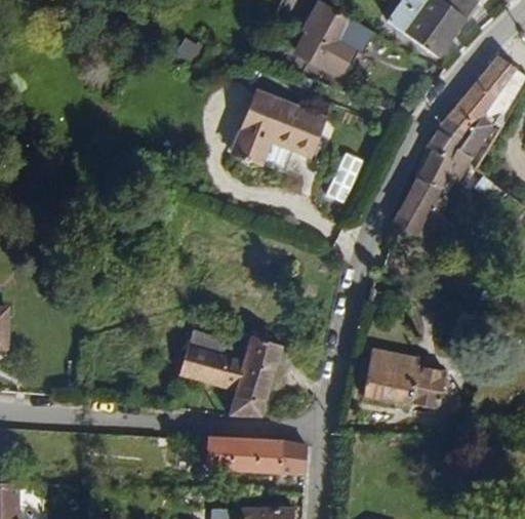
[(440,55),(462,17),(434,0),(423,0),(418,8),(404,0),(401,0),(388,24),(440,55)]
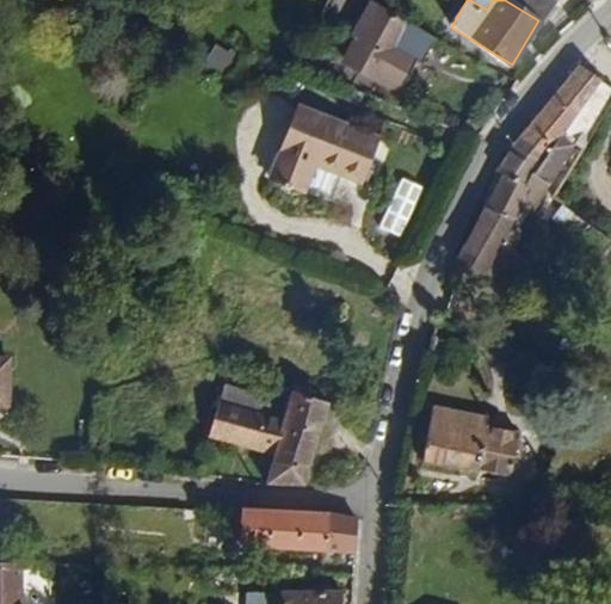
[(551,0),(505,0),(538,20),(551,0)]
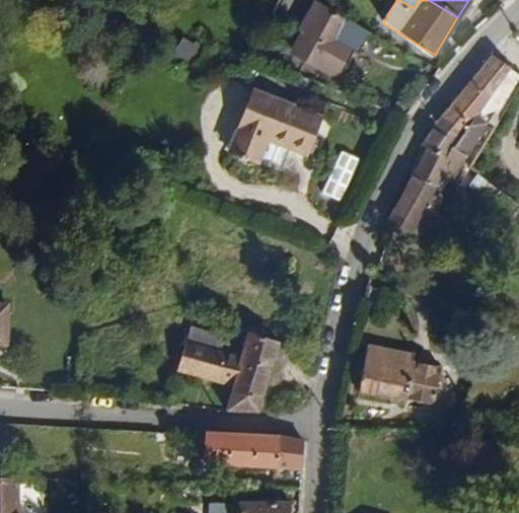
[(350,48),(336,39),(348,17),(321,2),(294,51),(337,74),(350,48)]
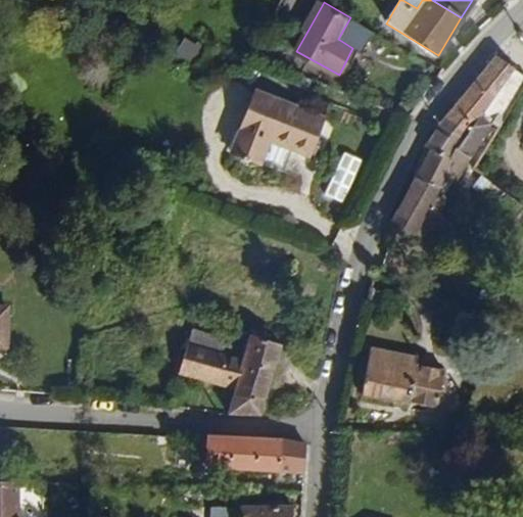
[(174,65),(193,72),(200,49),(181,43),(174,65)]
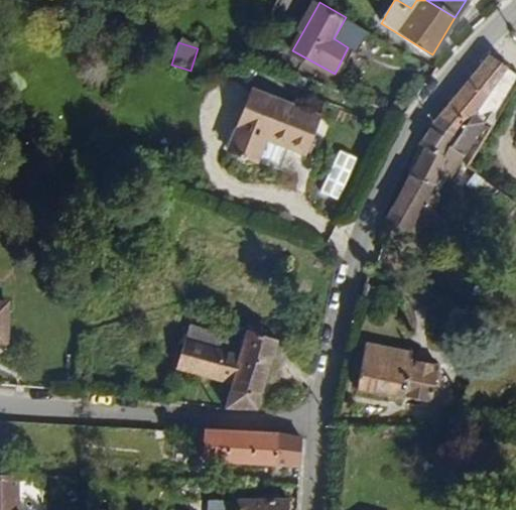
[(515,61),(497,48),(488,55),(505,66),(515,73),(515,72),(515,61)]
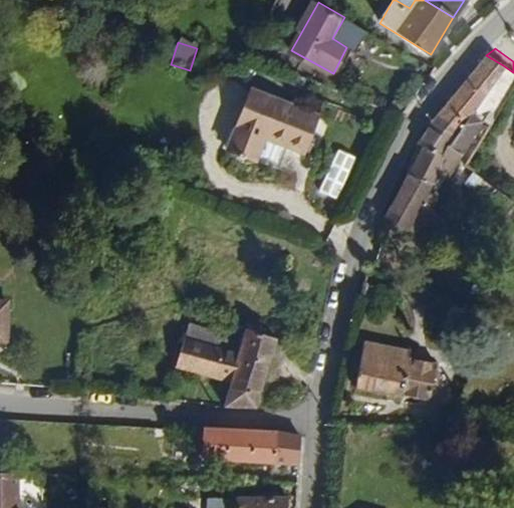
[(451,136),(484,91),(503,65),(486,55),(431,122),(451,136)]
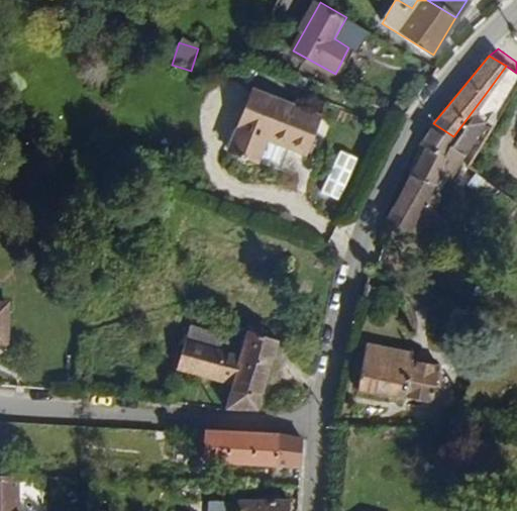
[(504,80),(516,73),(506,66),(487,92),(493,95),(504,80)]
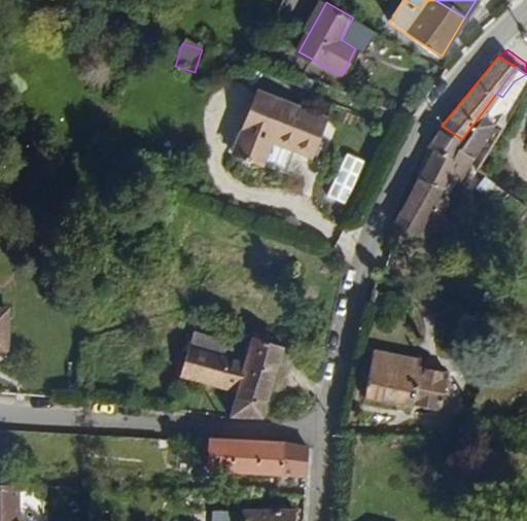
[(510,101),(526,74),(514,81),(502,97),(510,101)]
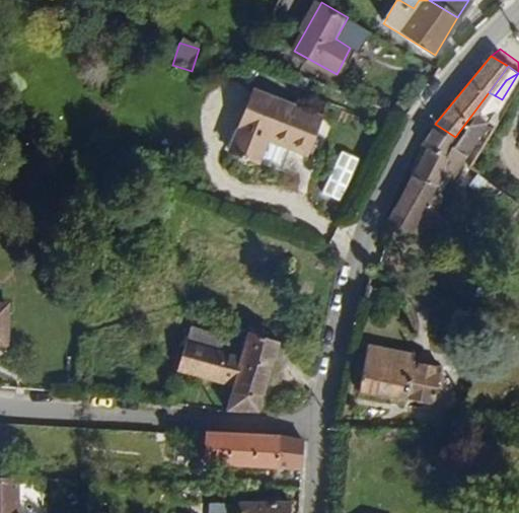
[(308,153),(321,116),(253,89),(234,139),(262,154),(267,139),(308,153)]
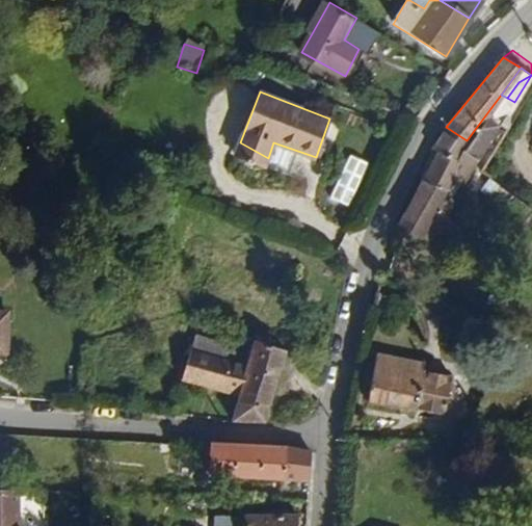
[(471,157),(460,150),(467,140),(446,127),(430,148),(436,152),(421,179),(441,189),(447,179),(458,184),(471,157)]
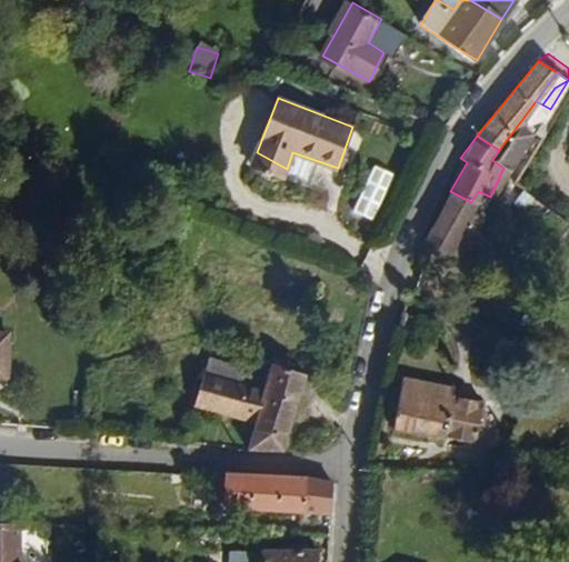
[(287,169),(257,152),(251,164),(283,178),(287,169)]
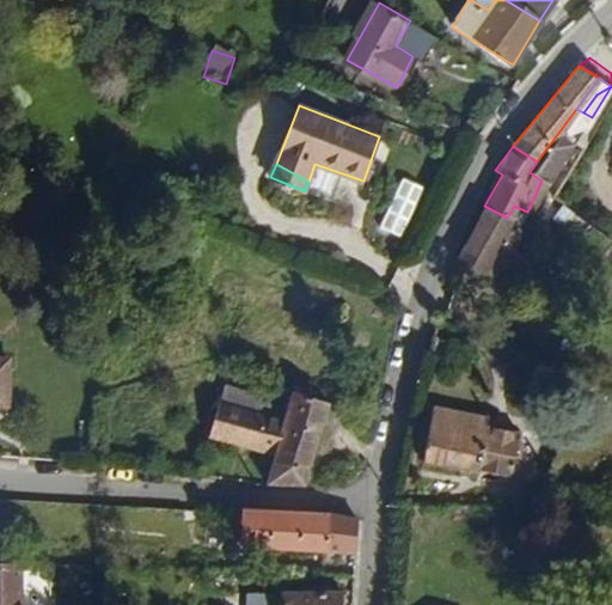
[(402,245),(426,194),(404,184),(380,234),(402,245)]
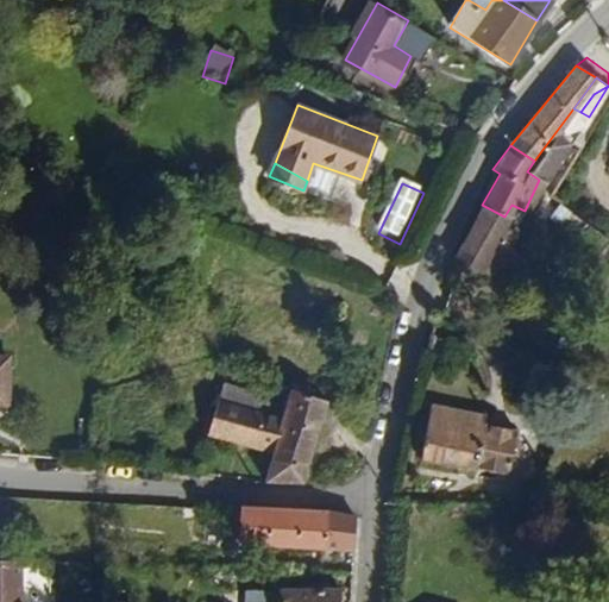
[(504,249),(518,224),(504,217),(482,205),(452,264),(475,276),(479,268),(518,288),(527,268),(504,249)]
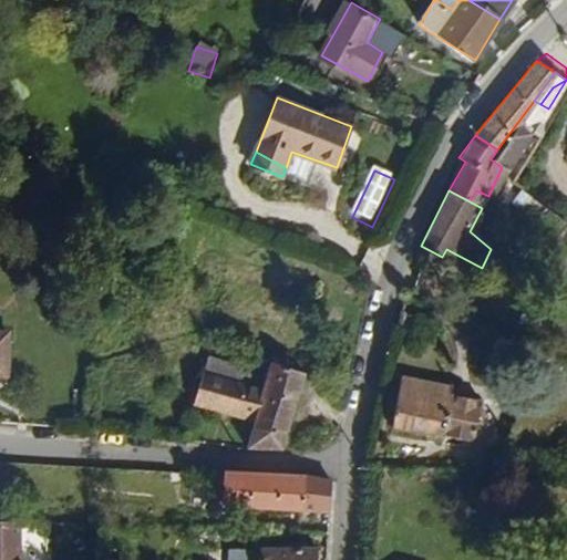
[(282,450),(309,376),(301,372),(306,358),(286,351),(282,351),(276,373),(214,351),(197,404),(258,424),(250,449),(282,450)]
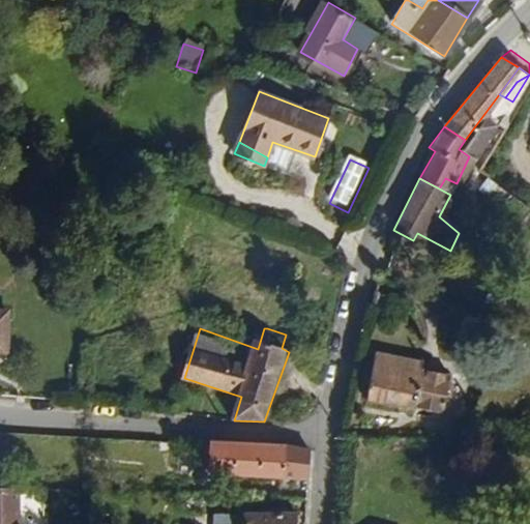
[(437,417),(442,380),(416,376),(419,358),(374,354),(366,401),(407,404),(405,413),(437,417)]
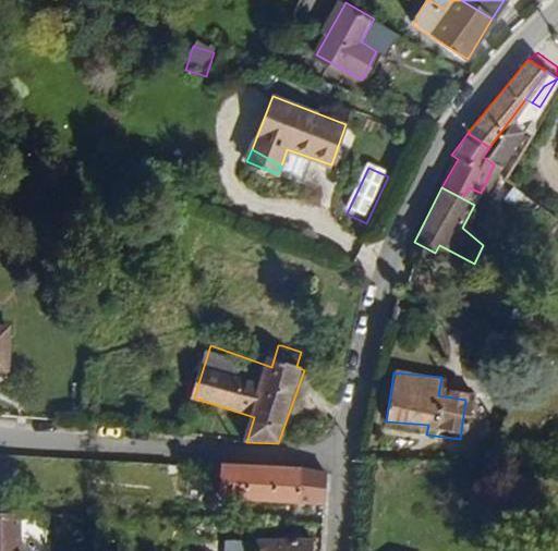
[(292,501),(293,467),(246,465),(246,469),(223,469),(222,498),(292,501)]
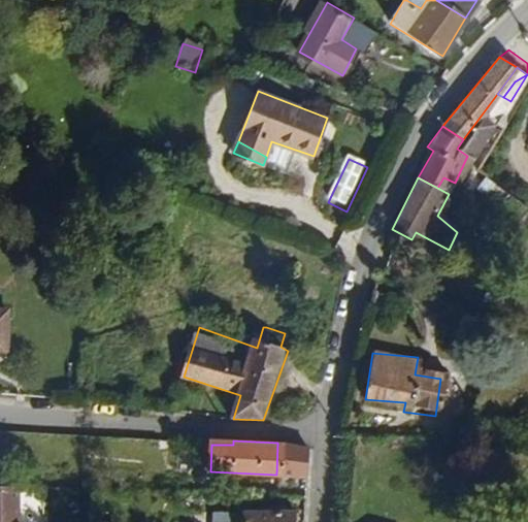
[(304,477),(304,450),(277,443),(276,475),(304,477)]
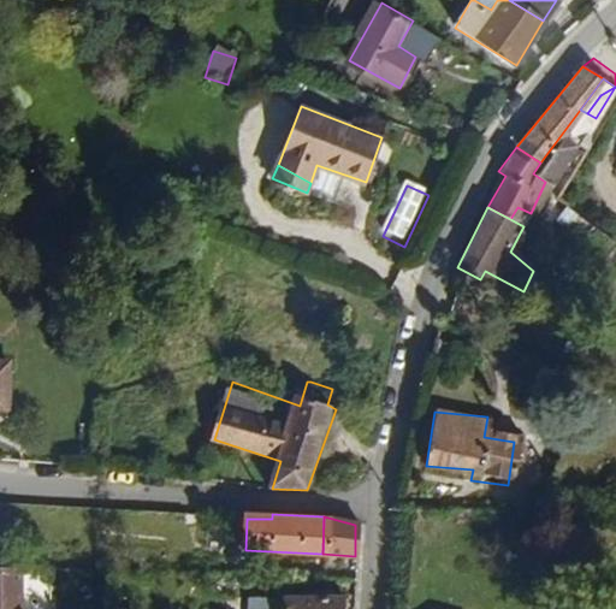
[(24,608),(23,569),(0,569),(0,608),(24,608)]
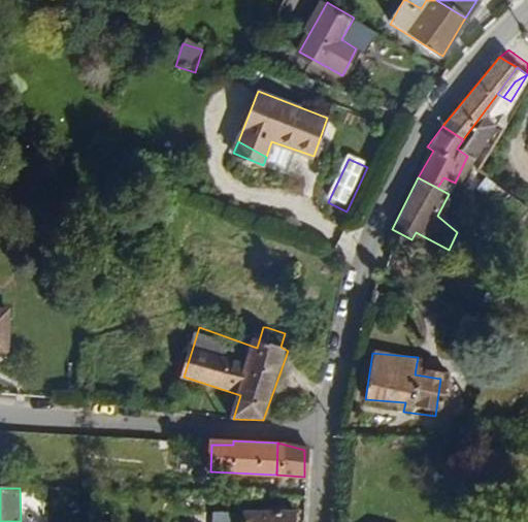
[(238,521),(238,508),(212,508),(211,521),(238,521)]
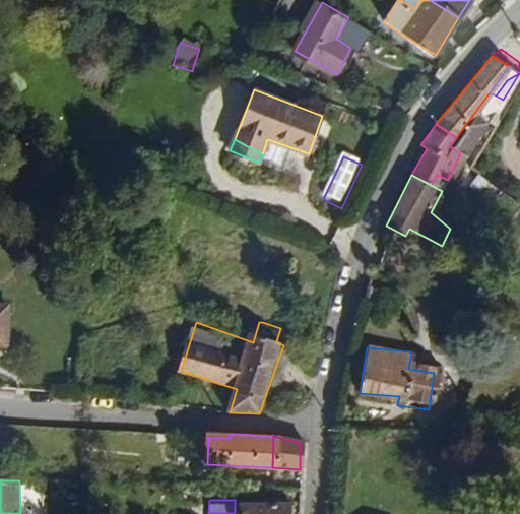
[(285,513),(285,500),(235,500),(235,513),(285,513)]
